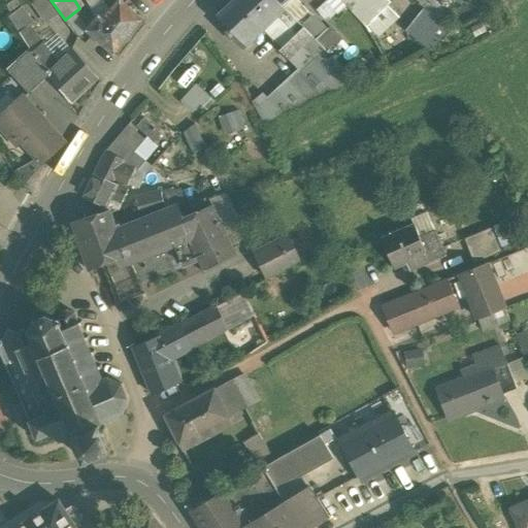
[(141,20),(120,0),(119,0),(111,10),(103,20),(99,17),(88,30),(113,52),(141,20)]
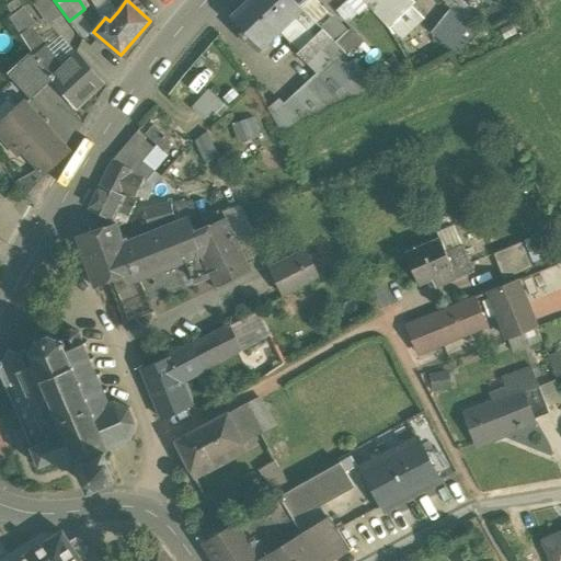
[(112,0),(118,11),(126,0),(112,0)]
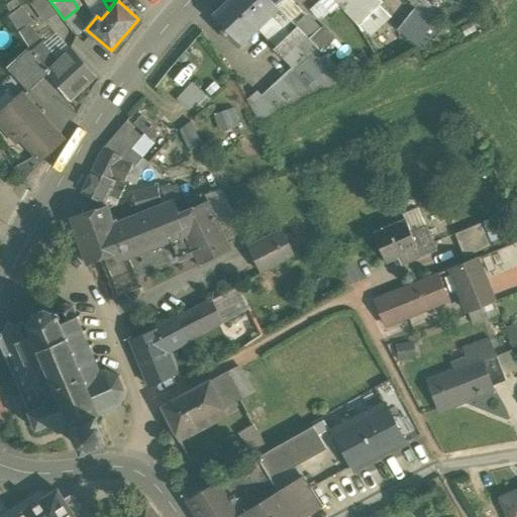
[(259,29),(230,0),(213,16),(225,29),(222,31),(238,48),(259,29)]
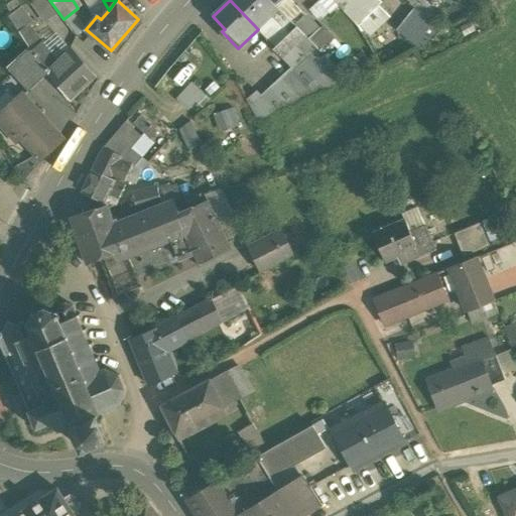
[(275,6),(268,0),(230,0),(258,29),(273,15),(278,10),(275,6)]
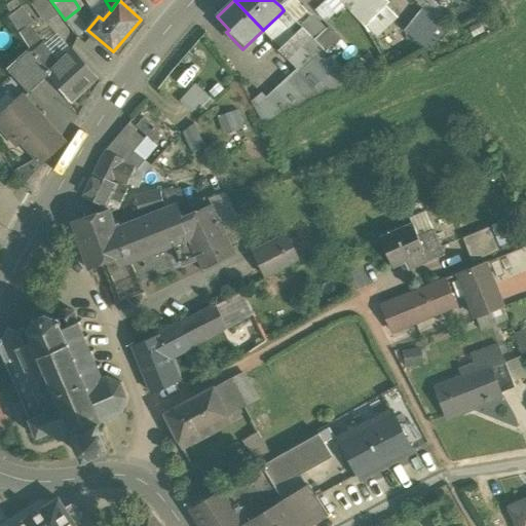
[(304,14),(290,0),(287,0),(280,6),(284,10),(301,29),(327,54),(341,40),(330,29),(323,29),(306,11),(304,14)]
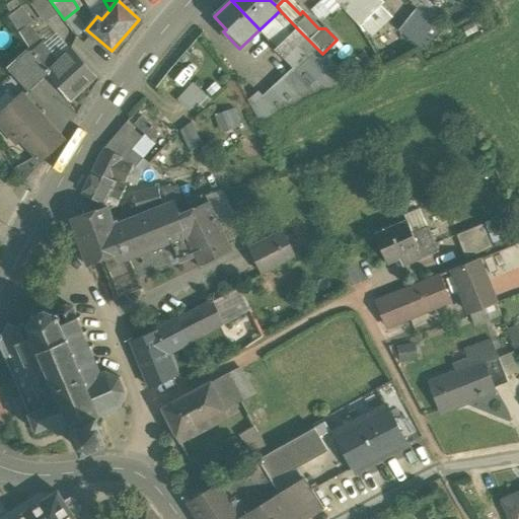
[(386,2),(383,0),(337,0),(362,25),(386,2)]
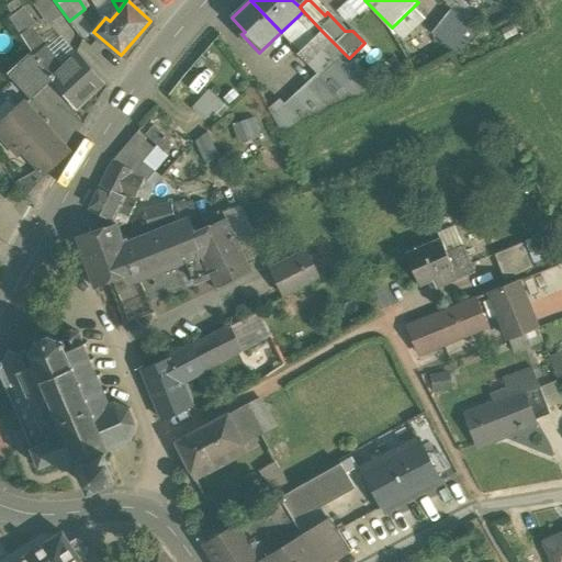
[(322,31),(303,11),(298,17),(316,36),(322,31)]
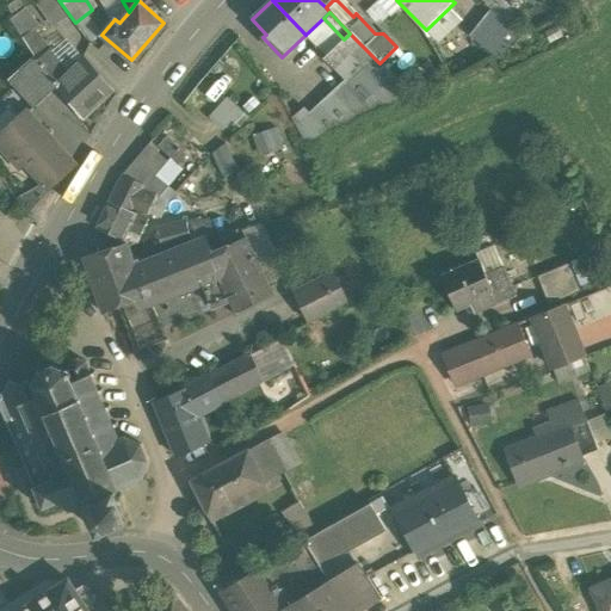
[(489,12),(470,37),(503,61),(522,35),(489,12)]
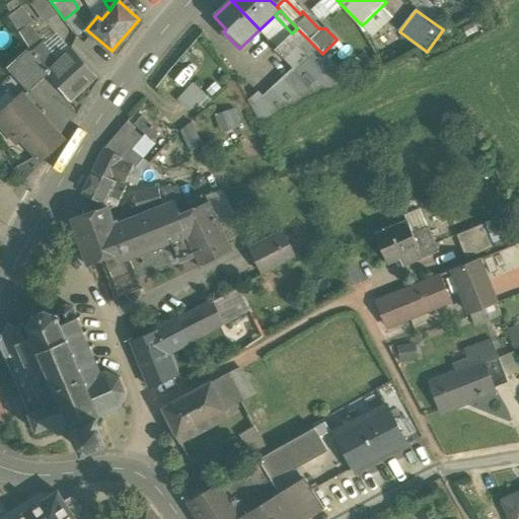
[(275,15),(260,29),(278,48),(292,33),(275,15)]
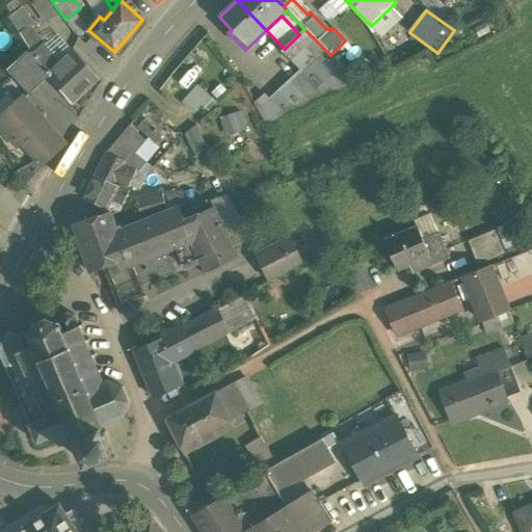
[(44,44),(28,27),(19,32),(29,49),(31,53),(44,44)]
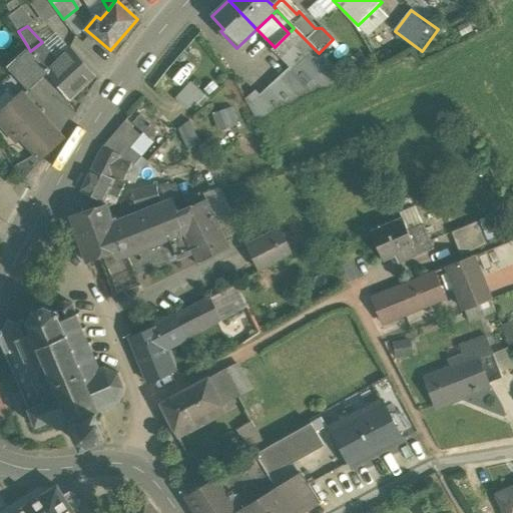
[(291,68),(268,88),(286,107),(345,81),(319,53),(294,28),(289,33),(275,47),(272,49),(291,68)]
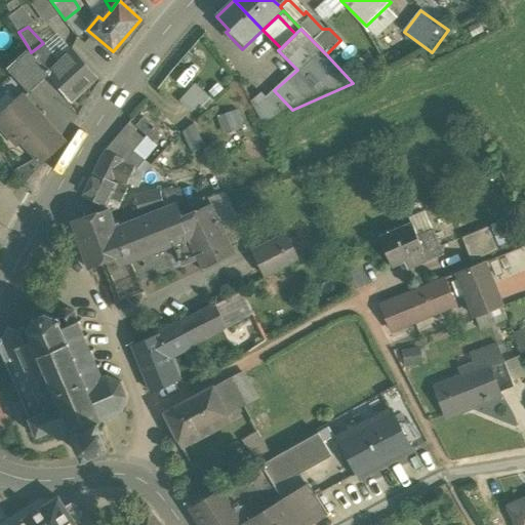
[(95,76),(71,49),(57,61),(43,43),(31,52),(45,72),(48,75),(71,101),(95,76)]
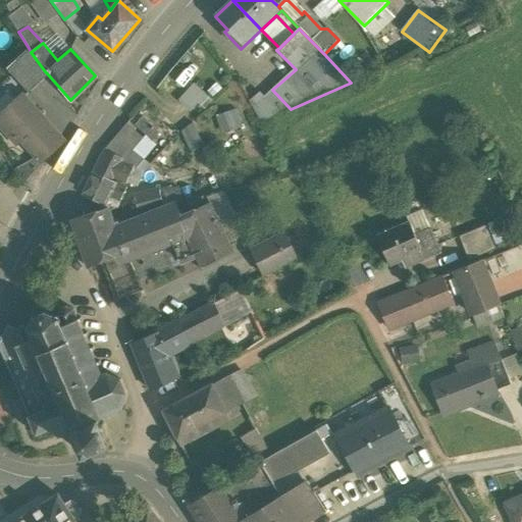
[(45,71),(31,52),(29,48),(6,68),(29,93),(48,74),(45,71)]
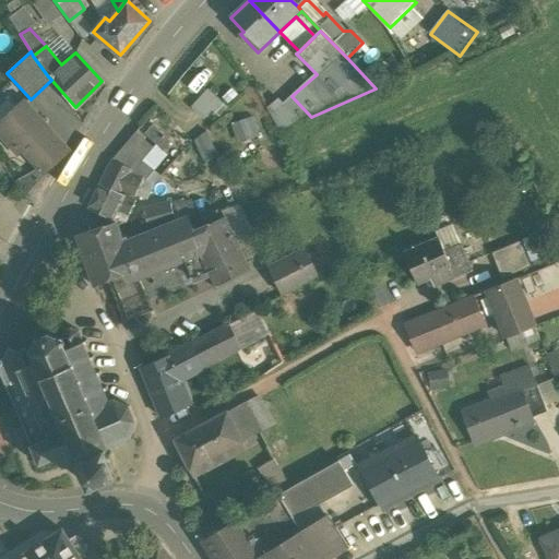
[(193,99),(202,116),(222,106),(214,90),(193,99)]
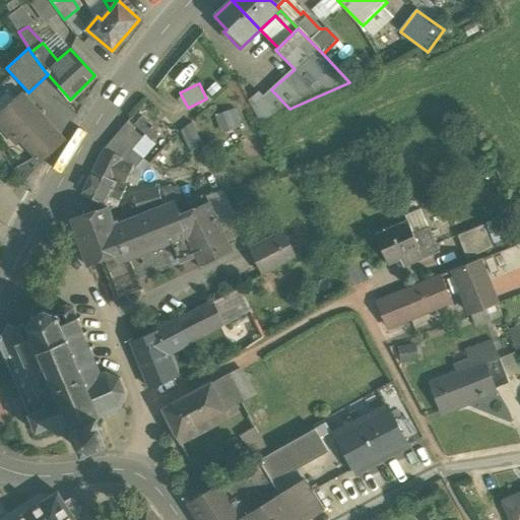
[(289,109),(271,89),(263,96),(262,98),(278,115),(289,109)]
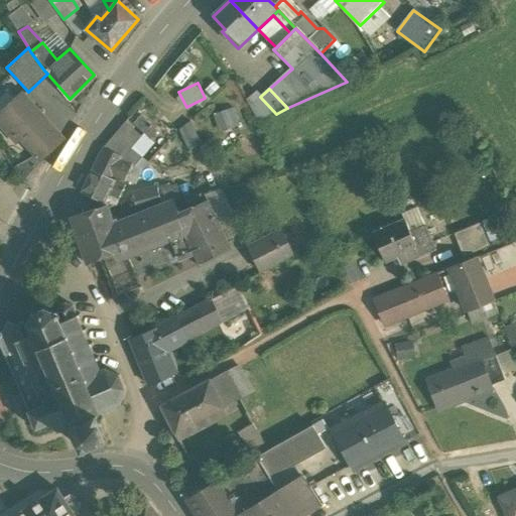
[(261,96),(258,92),(247,101),(258,121),(276,114),(260,97),(261,96)]
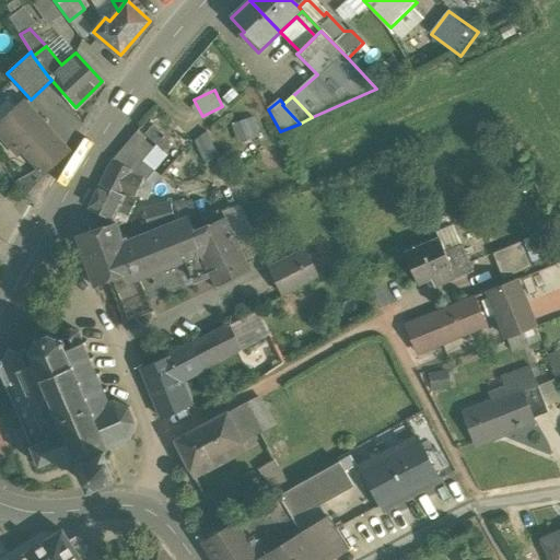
[(68,152),(24,103),(0,125),(0,132),(18,152),(22,148),(39,167),(46,174),(68,154),(68,152)]
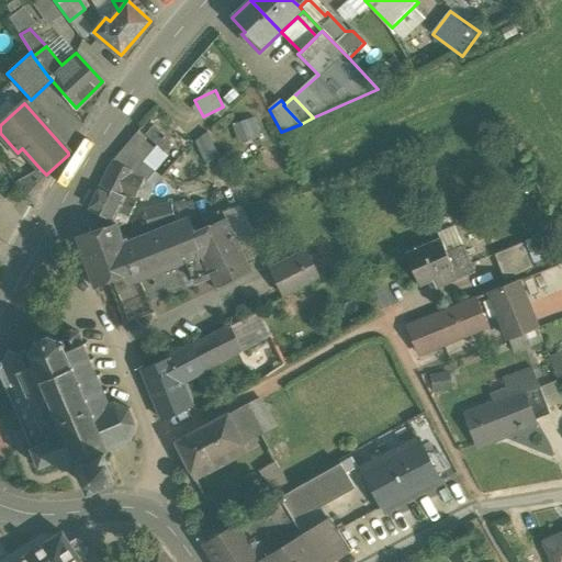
[(261,136),(255,116),(233,124),(239,144),(261,136)]
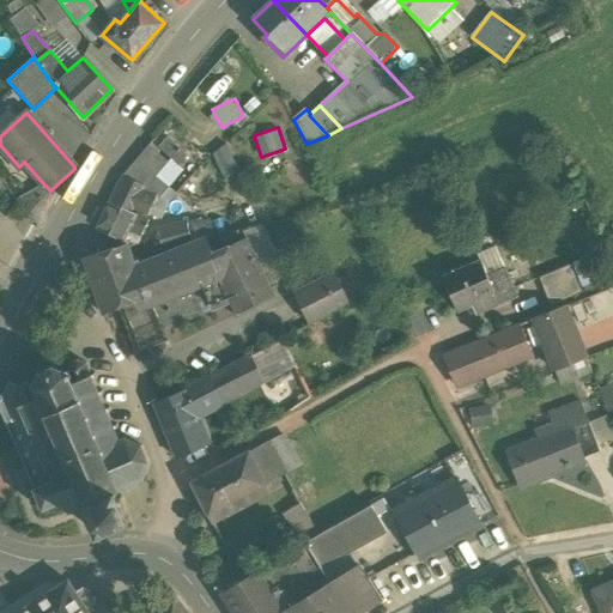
[(169,137),(159,147),(178,167),(189,156),(169,137)]
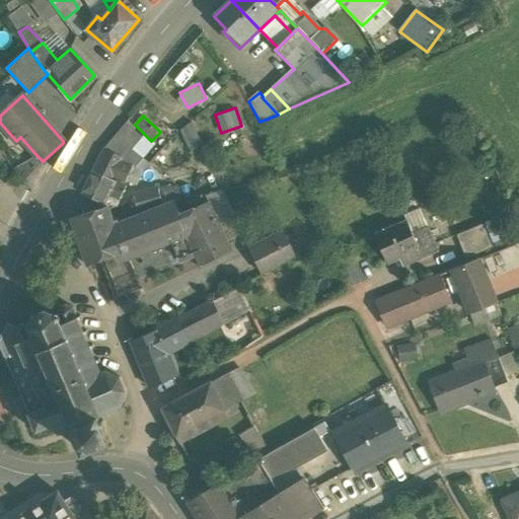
[(125,123),(103,149),(92,171),(114,180),(115,177),(126,181),(132,167),(134,169),(136,167),(143,158),(133,150),(142,138),(125,123)]
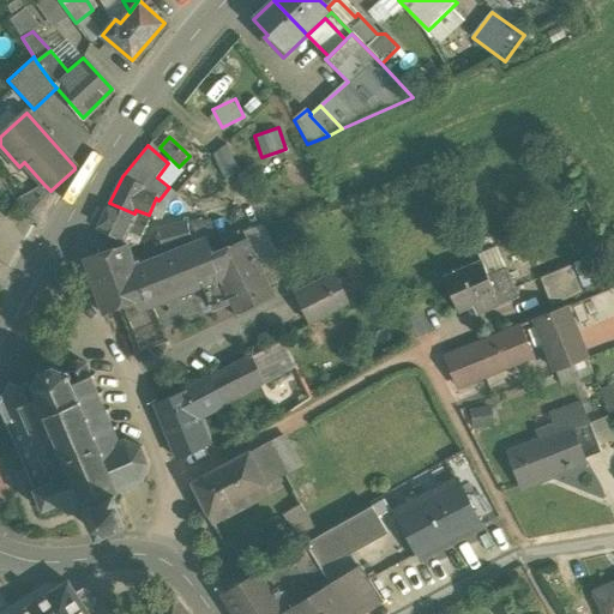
[(50,191),(43,184),(18,198),(28,216),(50,191)]
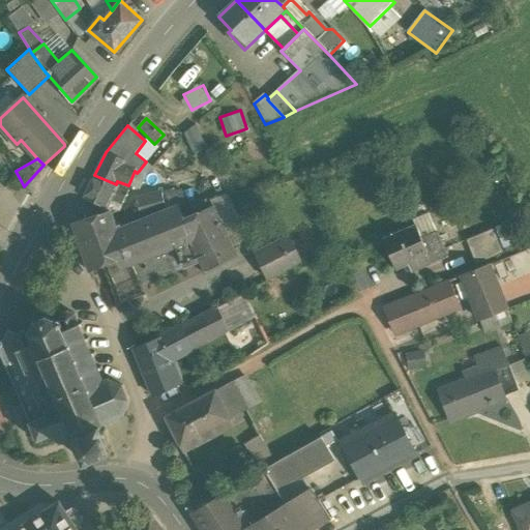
[(116,184),(94,175),(83,199),(106,208),(112,199),(123,203),(129,189),(116,184)]
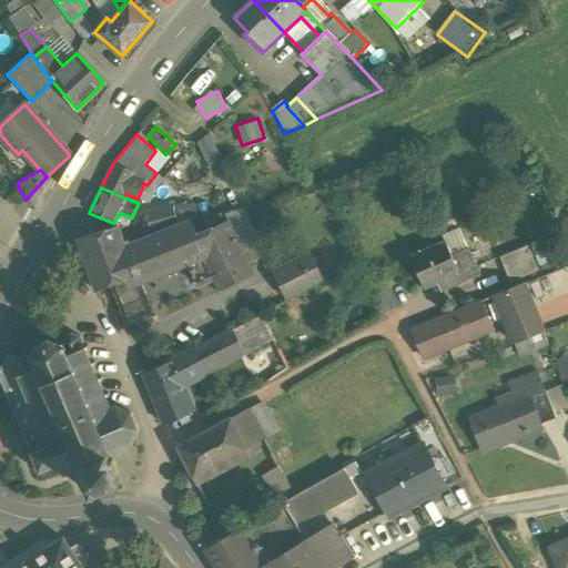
[(193,205),(174,210),(178,224),(196,220),(193,205)]
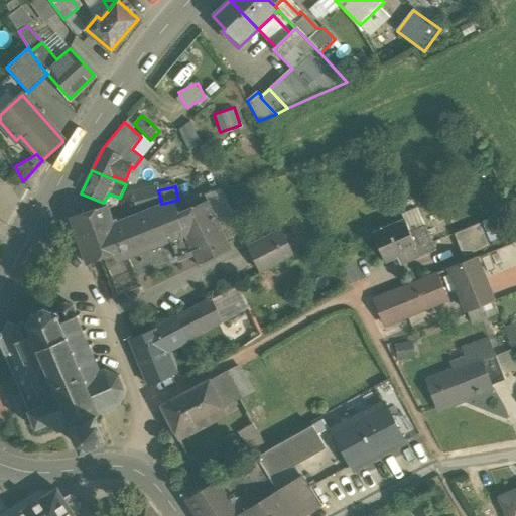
[(158,188),(133,195),(136,210),(161,204),(158,190),(158,188)]
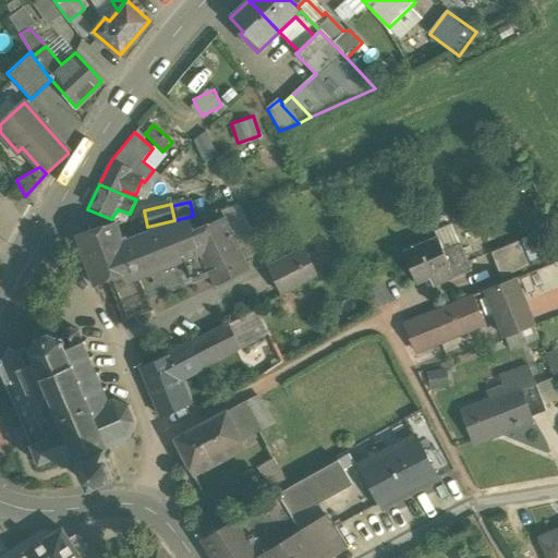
[(446,216),(431,222),(435,232),(450,227),(446,216)]
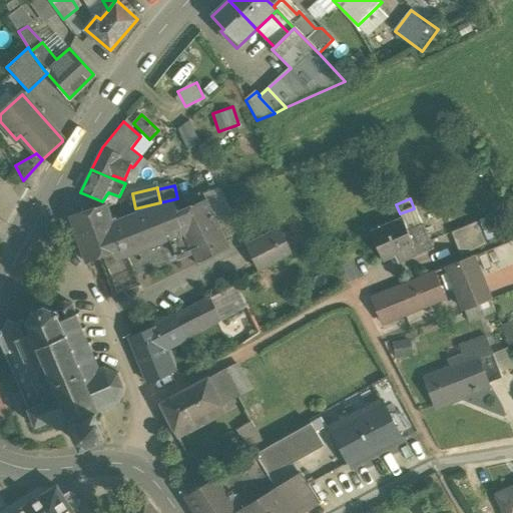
[(204,201),(176,215),(170,200),(117,222),(115,218),(110,219),(105,205),(70,219),(86,264),(104,258),(109,271),(105,272),(114,294),(138,285),(134,277),(192,252),(197,264),(227,248),(204,201)]
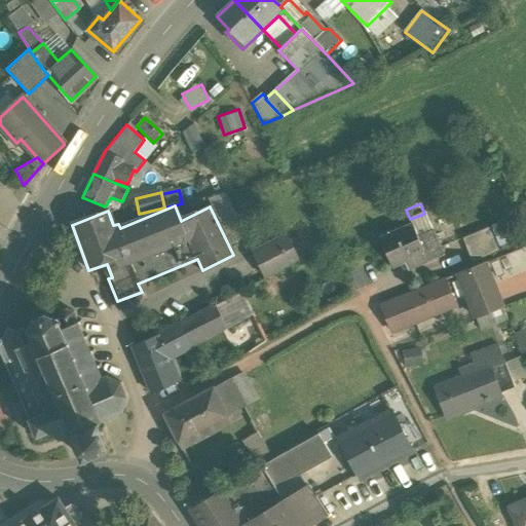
[(413,224),(381,238),(393,267),(405,262),(408,269),(428,261),(419,239),(413,224)]
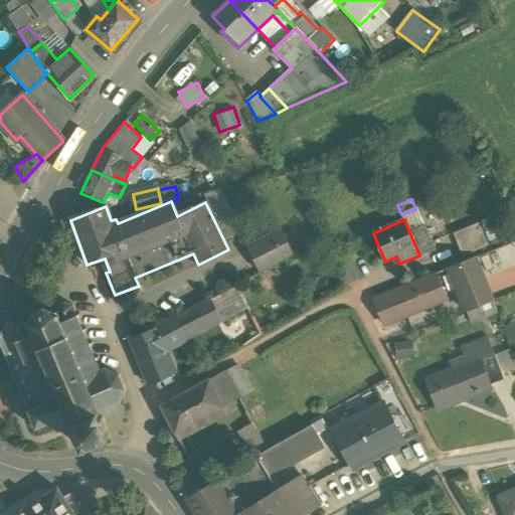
[(480,222),(453,233),(463,256),(489,245),(480,222)]
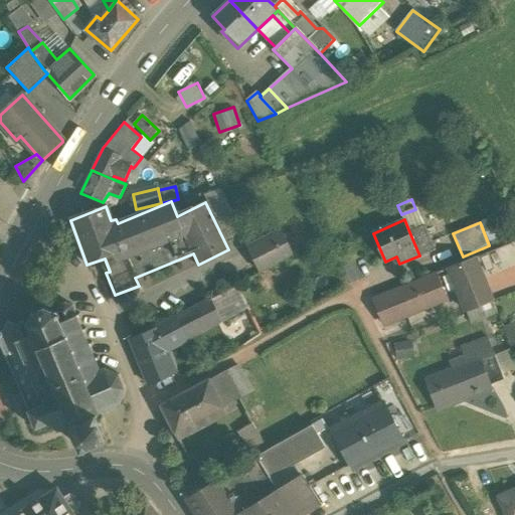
[(311,226),(289,235),(294,247),(316,239),(311,226)]
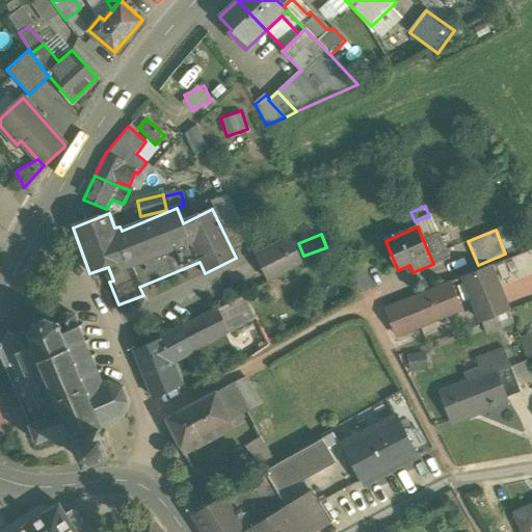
[(440,236),(424,242),(433,264),(449,257),(440,236)]
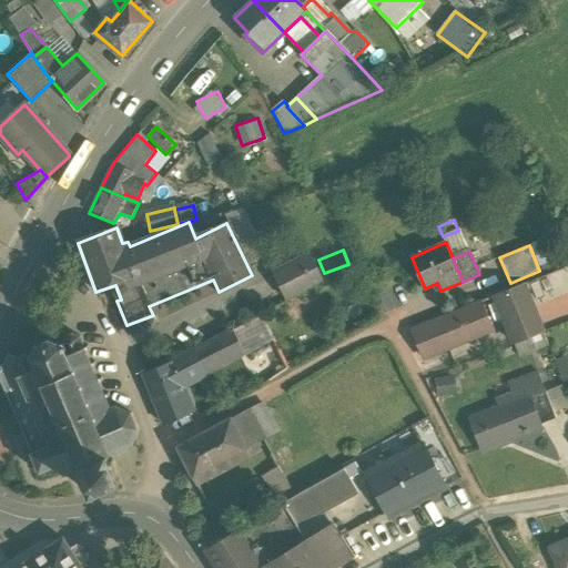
[(273,273),(286,298),(322,280),(313,264),(304,269),(300,260),(273,273)]
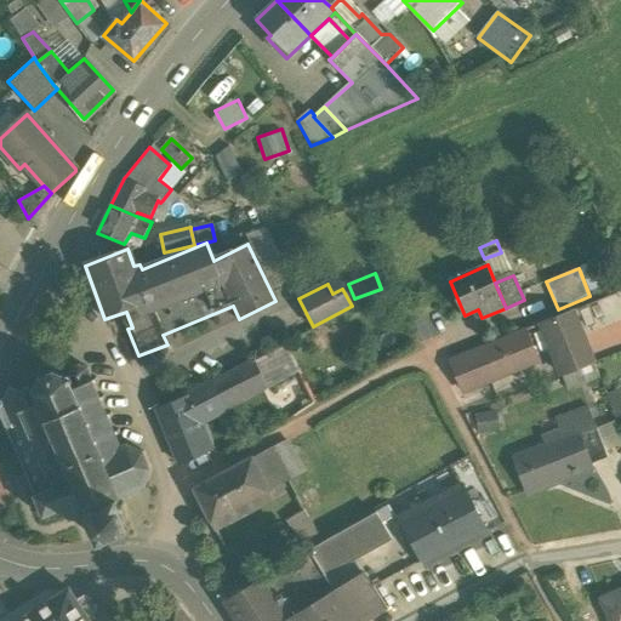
[(574,312),(542,324),(562,376),(593,363),(574,312)]
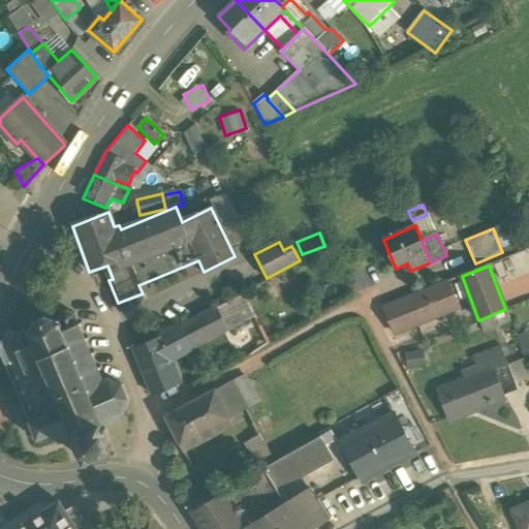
[(446,282),(385,307),(396,334),(458,309),(446,282)]
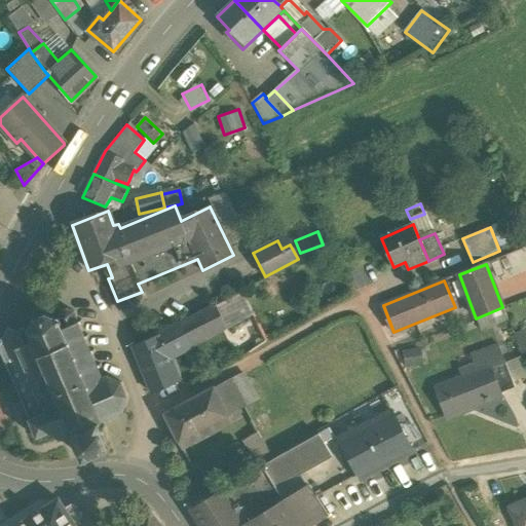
[(267,341),(242,293),(214,307),(223,325),(240,359),(267,341)]
